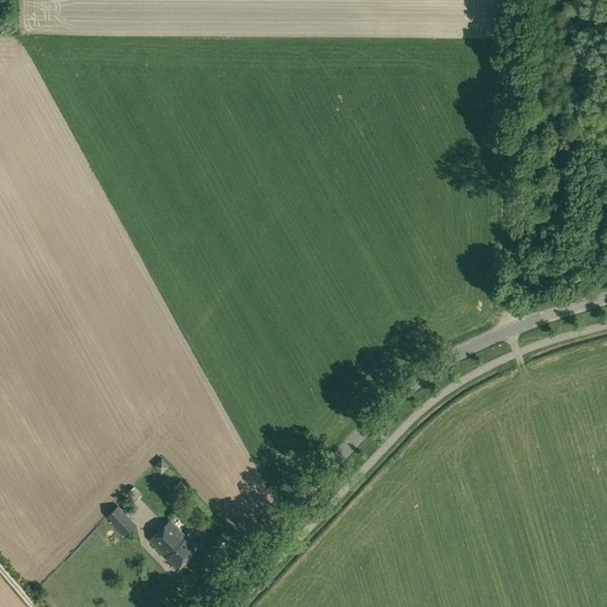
[(161,473),(170,466),(163,458),(154,465),(161,473)]
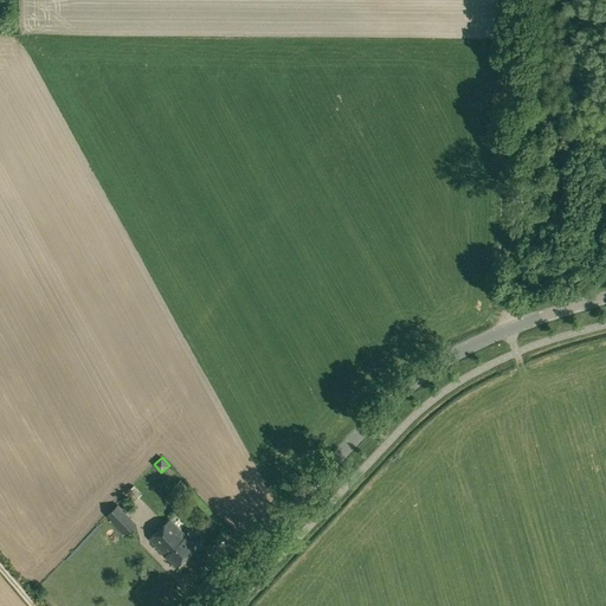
[(182,491),(187,487),(180,479),(175,485),(182,491)]
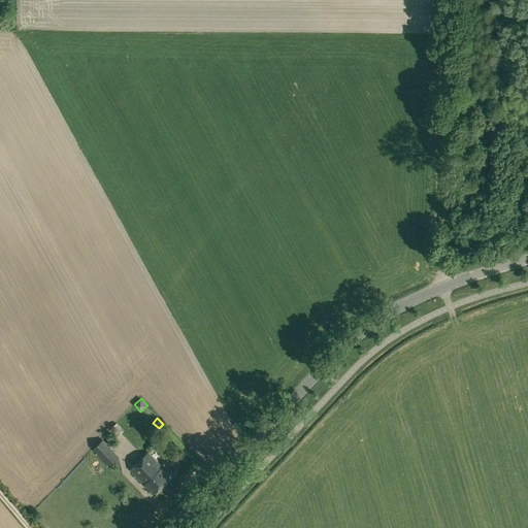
[(124,430),(117,423),(113,426),(121,432),(124,430)]
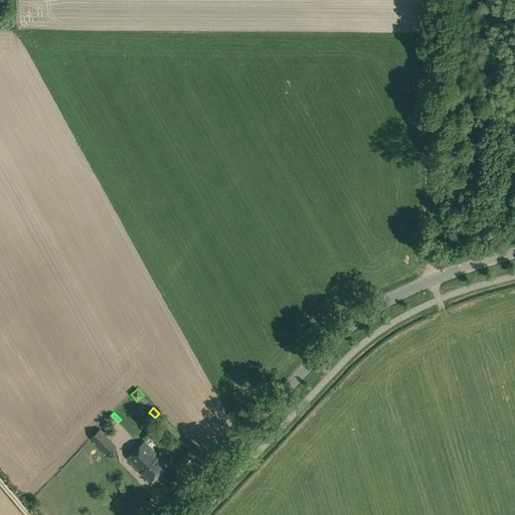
[(106,454),(107,455),(117,446),(102,428),(92,438),(96,442),(94,443),(105,455),(106,454)]
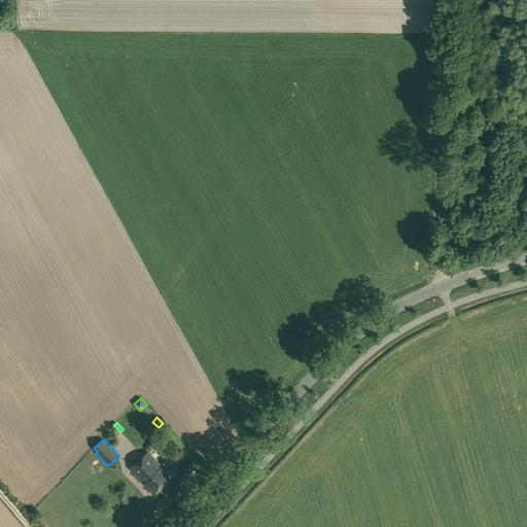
[(131,468),(153,493),(171,476),(148,452),(131,468)]
